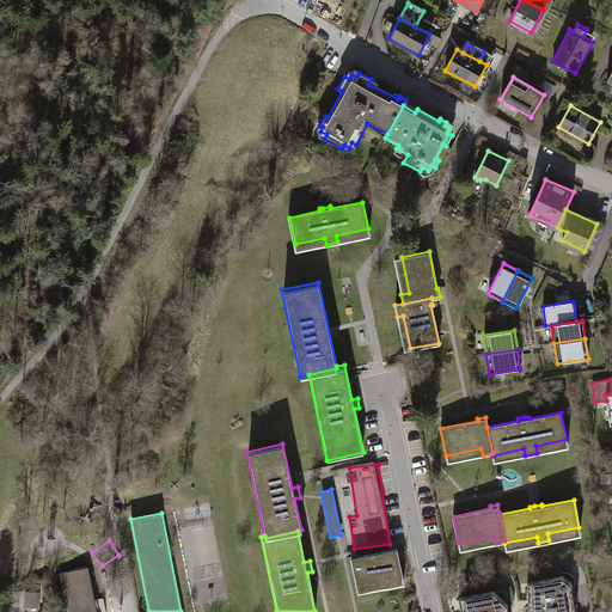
[(397,546),(349,557),(357,593),(404,583),(397,546)]
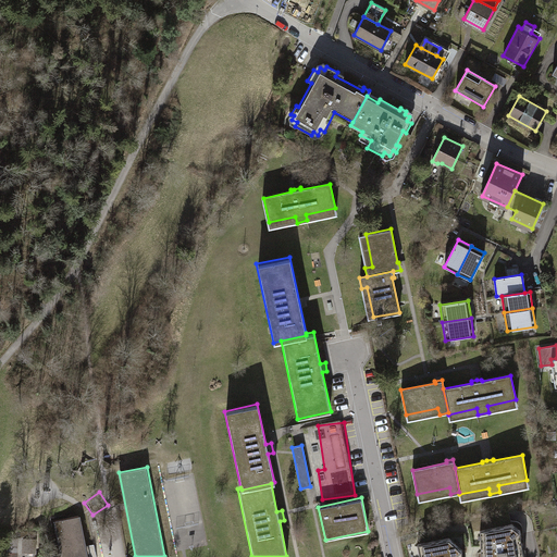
[(54,520),(61,556),(88,556),(81,516),(54,520)]
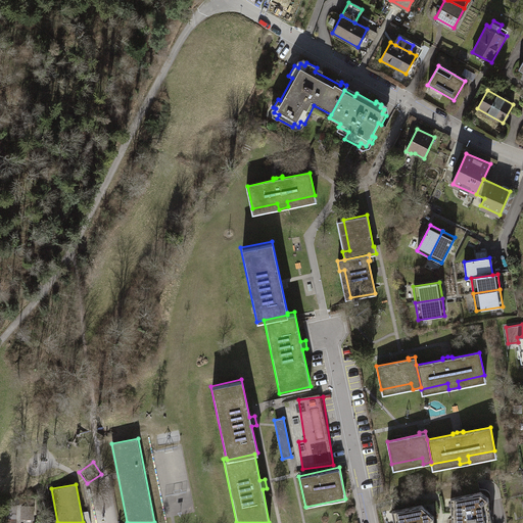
[(479,490),(448,496),(449,522),(485,522),(489,521),(487,497),(479,490)]
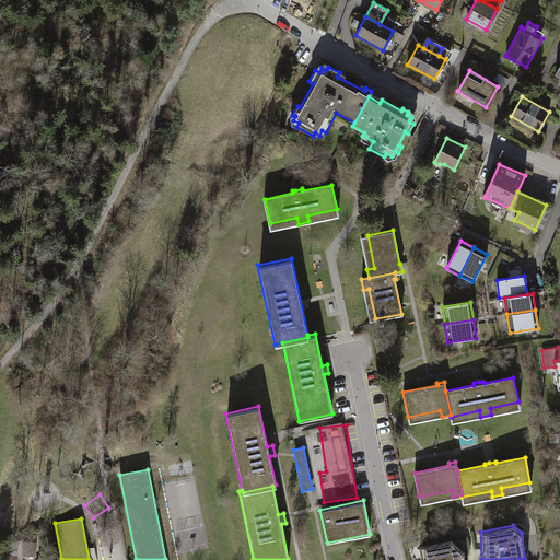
[(450,538),(418,546),(420,559),(462,559),(462,549),(450,538)]
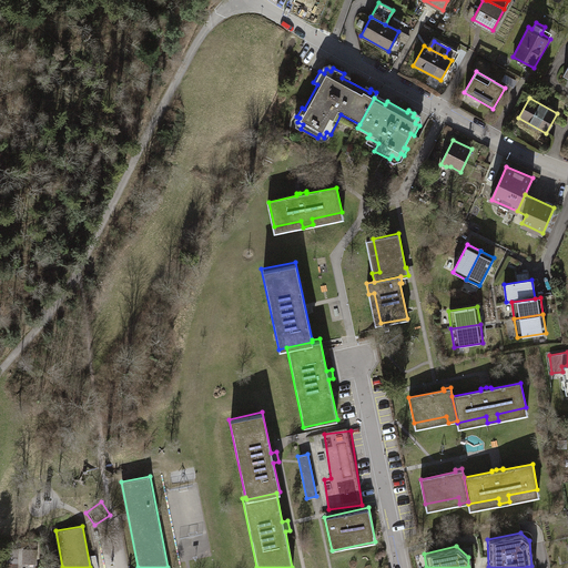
[(22,563),(23,548),(8,547),(7,561),(10,563),(19,563),(22,563)]
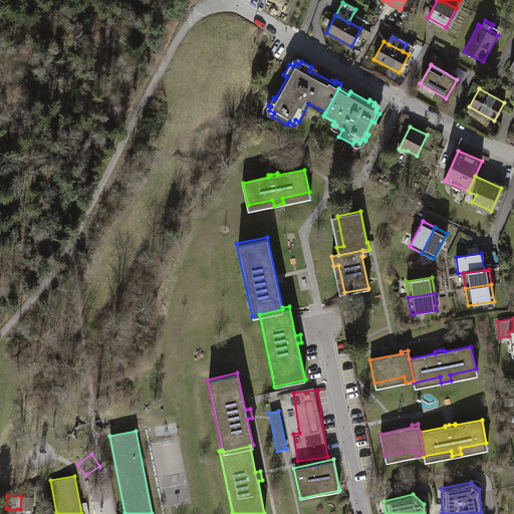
[(34,496),(21,496),(20,509),(34,510),(34,496)]
